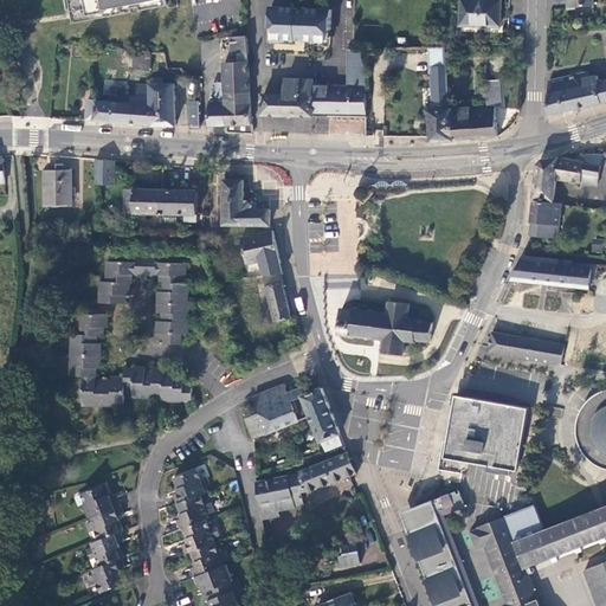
[(84,0),(86,11),(95,10),(97,15),(105,14),(107,19),(133,13),(133,10),(140,8),(141,12),(168,7),(166,0),(84,0)]
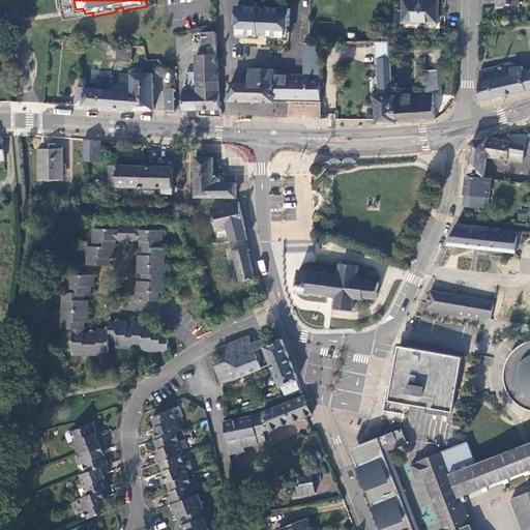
[(437,0),(403,0),(403,22),(437,23),(437,0)]
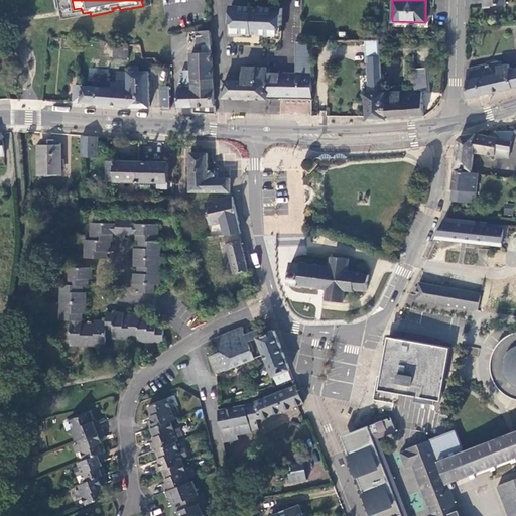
[(281,24),(281,7),(260,7),(260,8),(252,8),(252,7),(231,7),(231,23),(236,23),(236,34),(251,34),(251,30),(259,30),(259,34),(277,34),(277,24),(281,24)]
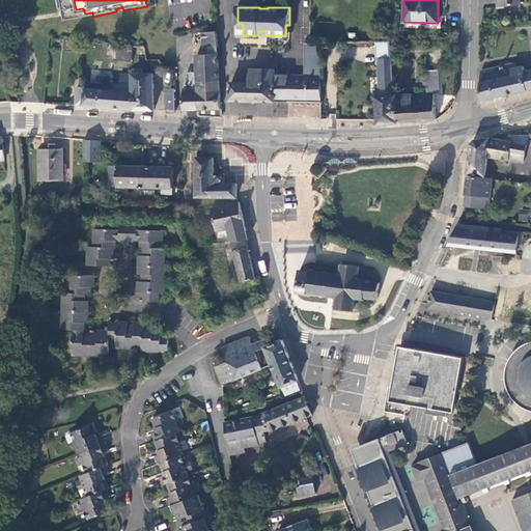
[(220,74),(217,32),(202,33),(203,47),(208,48),(208,54),(196,55),(197,82),(194,81),(194,73),(187,73),(185,88),(197,89),(199,110),(199,115),(221,116),(221,104),(220,74)]
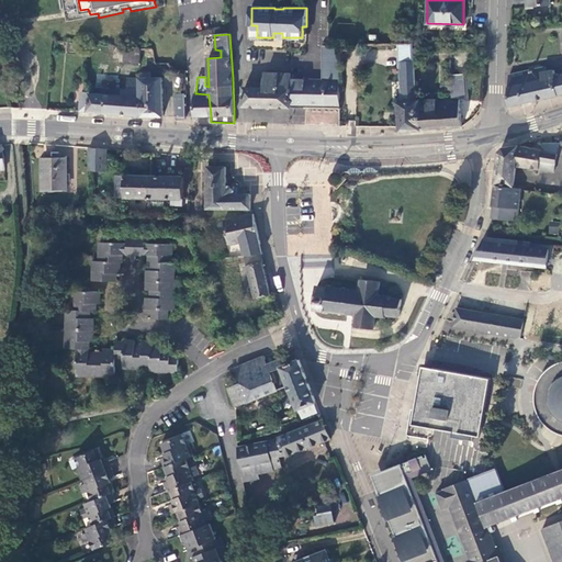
[(79,53),(80,44),(70,43),(68,43),(68,52),(79,53)]
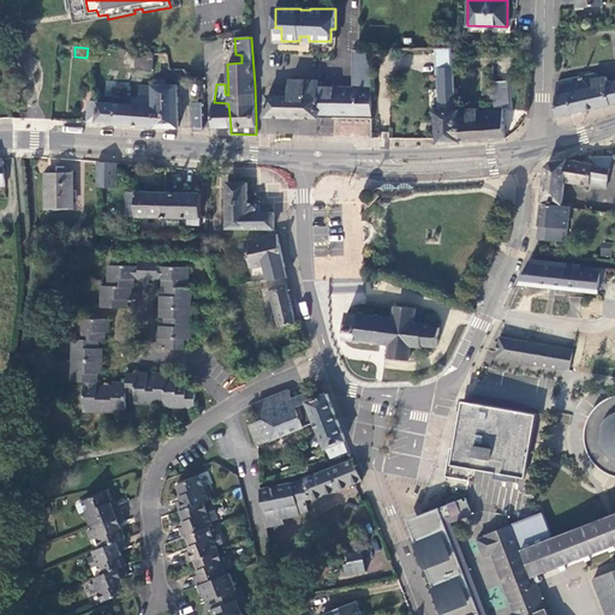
[(454,73),(452,48),(433,48),(435,76),(442,75),(452,73),(454,73)]
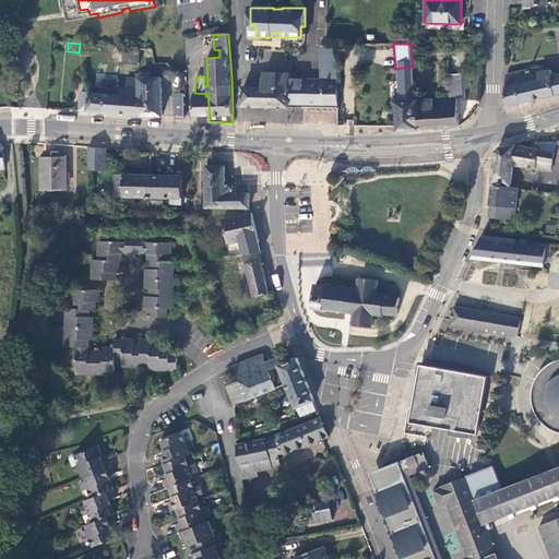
[(139,63),(139,49),(123,48),(122,63),(139,63)]
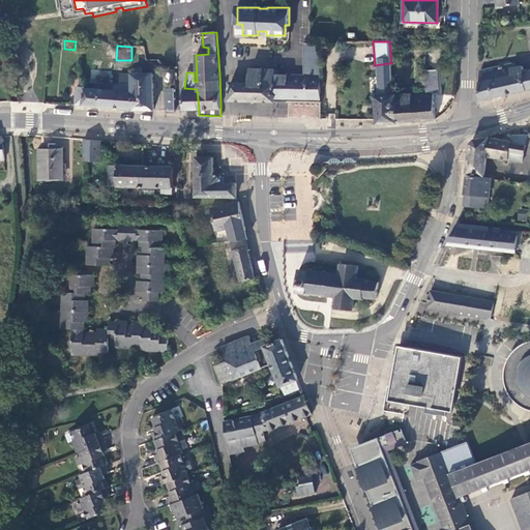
[(399,123),(399,122),(396,96),(392,96),(389,63),(381,64),(382,81),(378,82),(379,92),(380,92),(380,96),(374,97),(377,125),(399,123)]
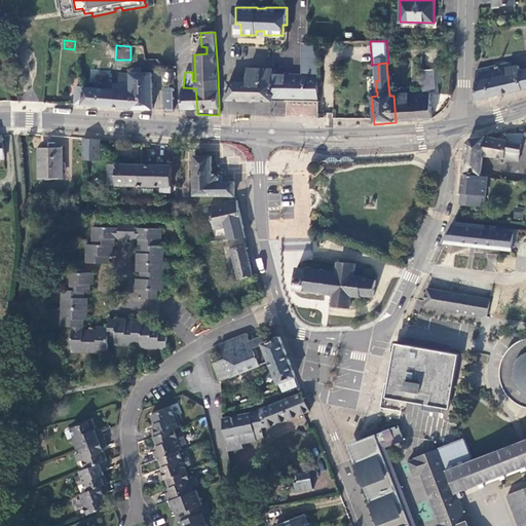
[(510,63),(476,71),(476,101),(525,88),(525,71),(520,72),(519,67),(512,68),(510,63)]
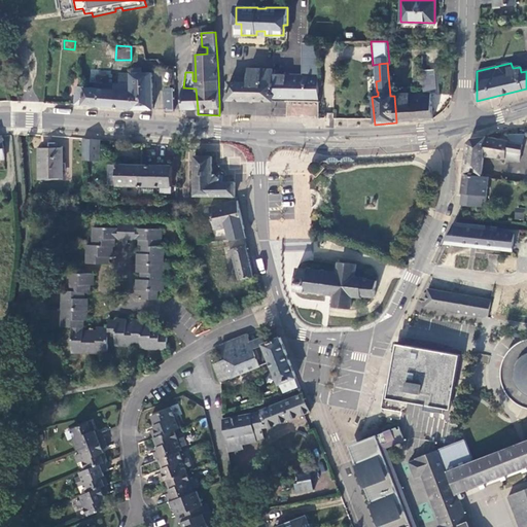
[(229,100),(272,101),(272,75),(272,70),(248,70),(248,80),(245,80),(245,83),(229,83),(229,100)]
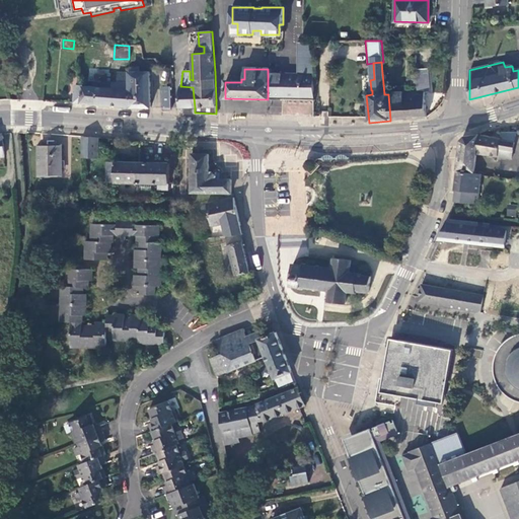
[(426,118),(425,91),(430,91),(429,69),(416,70),(417,75),(417,84),(418,92),(405,92),(408,119),(426,118)]
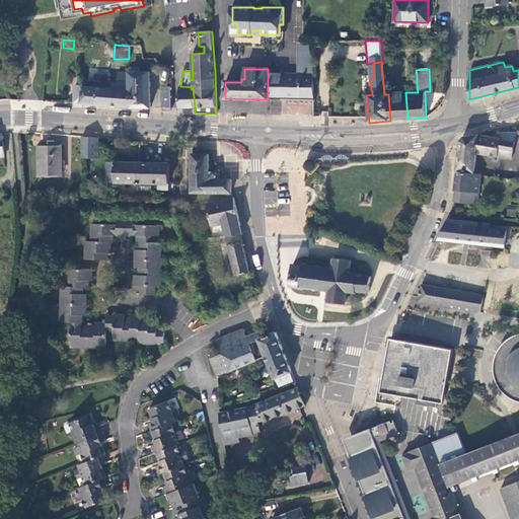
[(130,73),(131,108),(151,108),(149,72),(140,73),(130,73)]
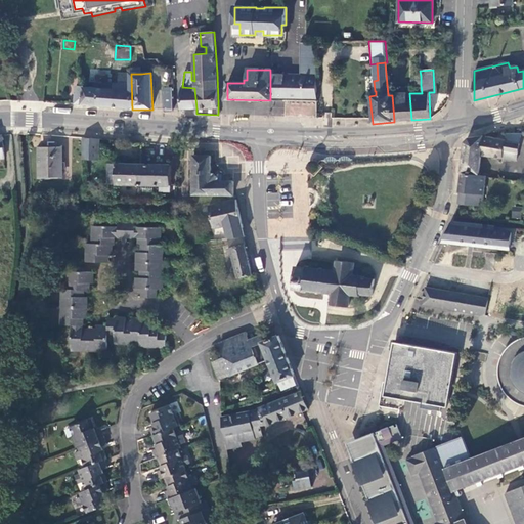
[(98,106),(132,110),(131,74),(130,74),(119,74),(119,85),(104,83),(103,88),(100,88),(100,91),(98,106)]
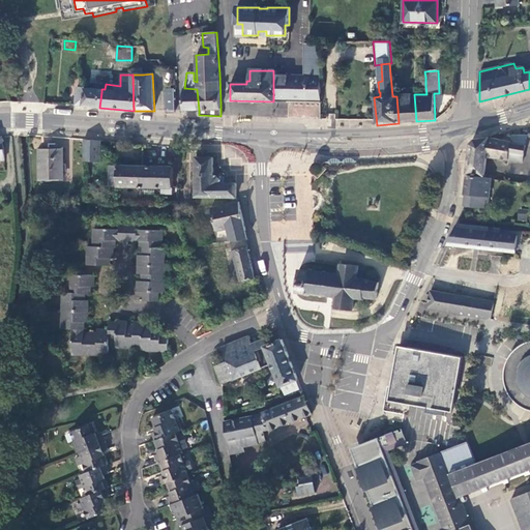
[(273,101),(286,101),(287,76),(273,76),(273,101)]
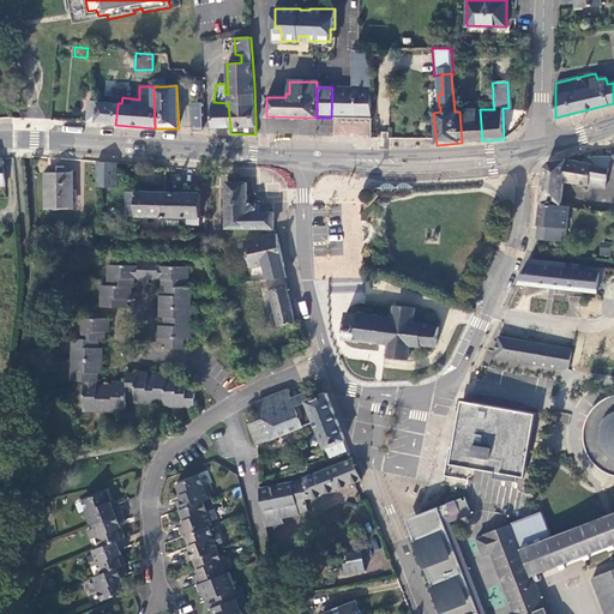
[(331,118),(372,118),(372,89),(349,88),(332,88),(331,118)]
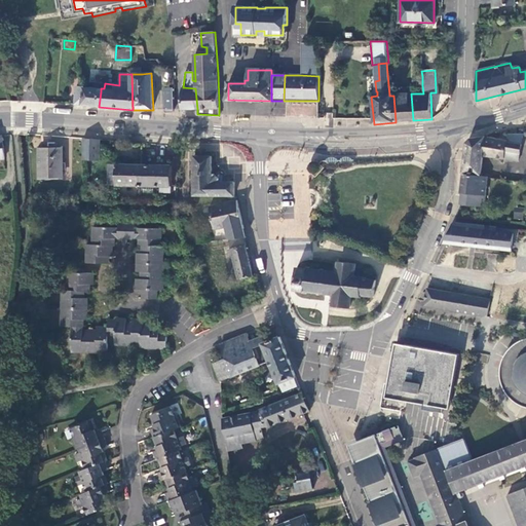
[(75,105),(99,107),(101,91),(101,88),(84,87),(76,86),(75,105)]
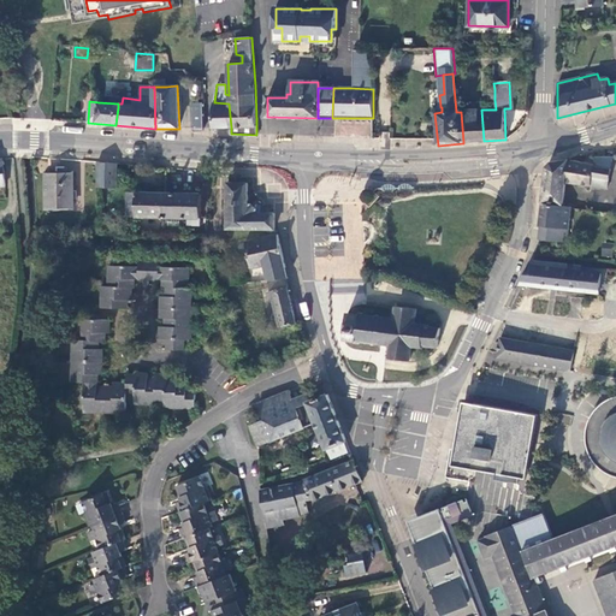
[(214,128),(231,128),(229,104),(214,102),(214,128)]
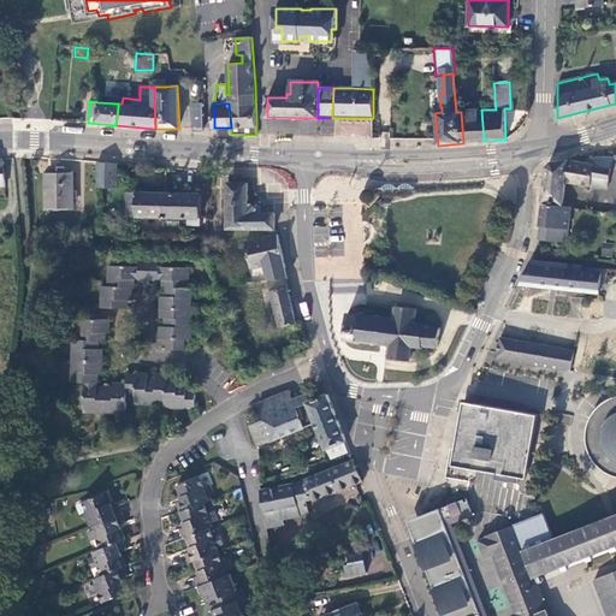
[(194,131),(202,131),(202,128),(203,104),(193,104),(193,128),(194,128),(194,131)]
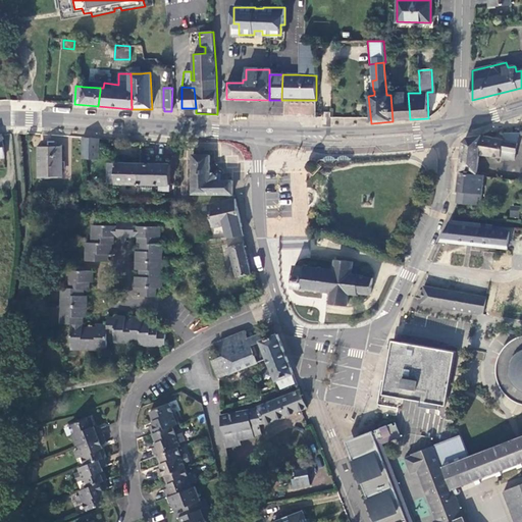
[(393,120),(410,119),(408,93),(390,94),(390,95),(393,120)]
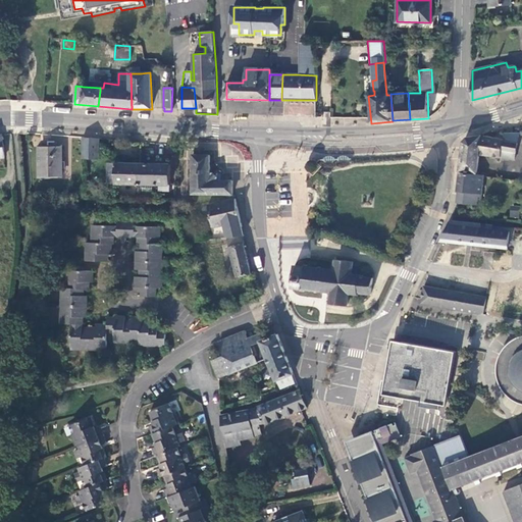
[(481,135),(468,137),(463,141),(460,169),(476,172),(479,154),(515,160),(520,134),(505,134),(504,139),(481,135)]
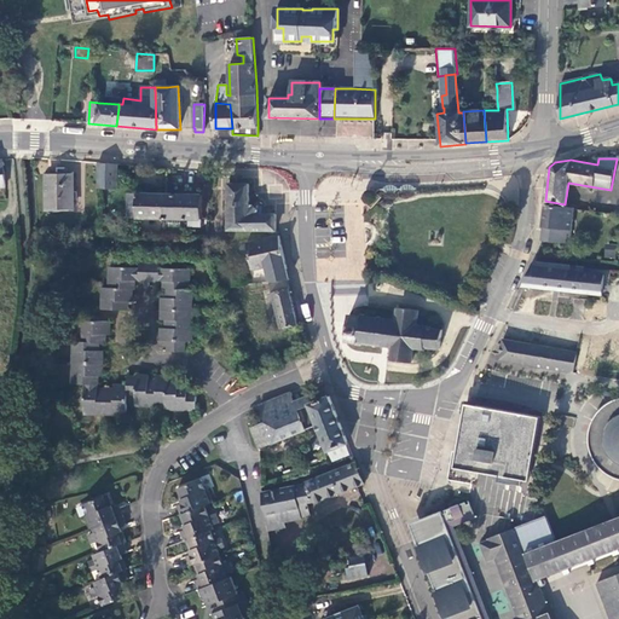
[(117,165),(98,163),(98,189),(119,189),(117,165)]
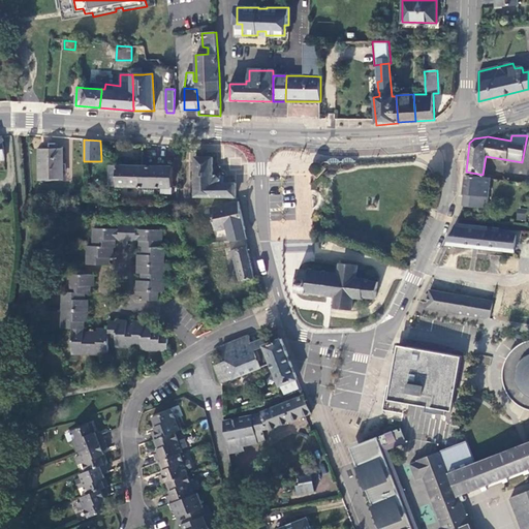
[(63,179),(62,150),(41,149),(41,179),(63,179)]
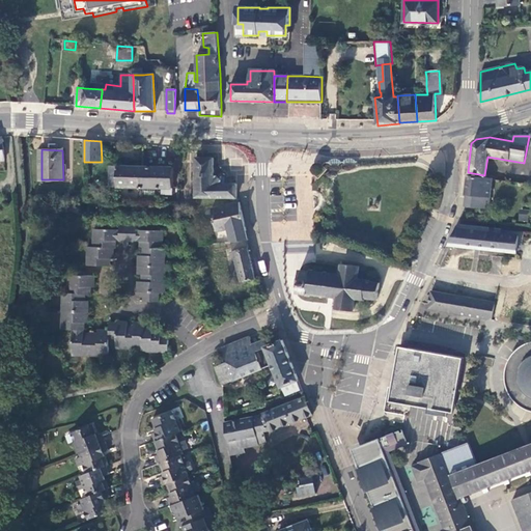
[(196,198),(236,198),(236,185),(226,185),(214,185),(214,174),(214,158),(196,158),(196,198)]
